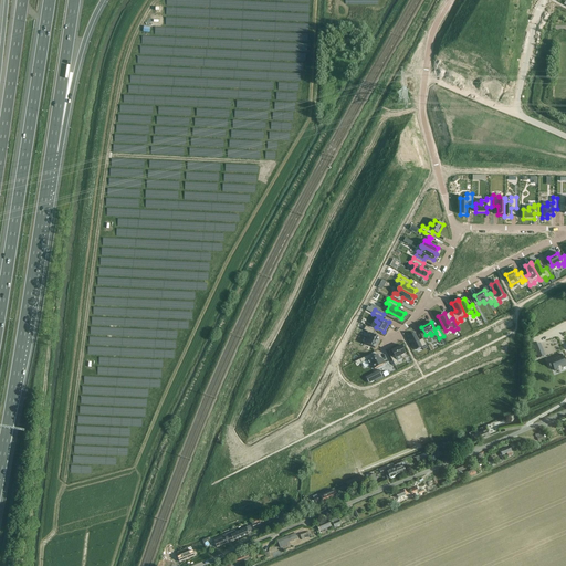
[(365,326),(364,329),(367,332),(365,336),(367,337),(364,343),(375,348),(380,338),(373,335),(375,332),(365,326)]
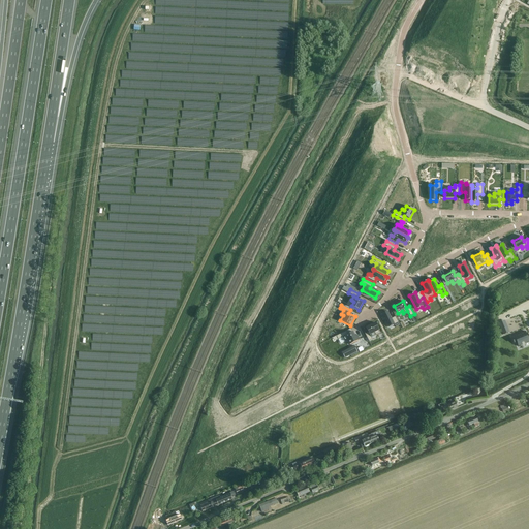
[(387,311),(381,314),(389,328),(394,324),(396,328),(400,325),(395,316),(392,318),(387,311)]
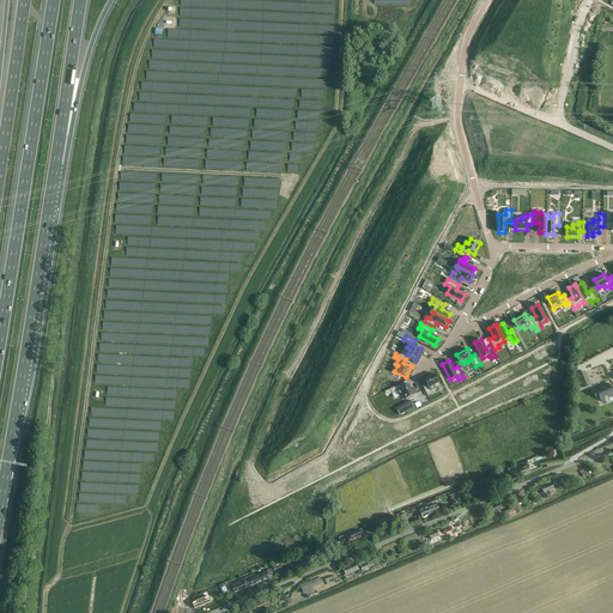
[(584,371),(577,375),(583,388),(590,384),(584,371)]
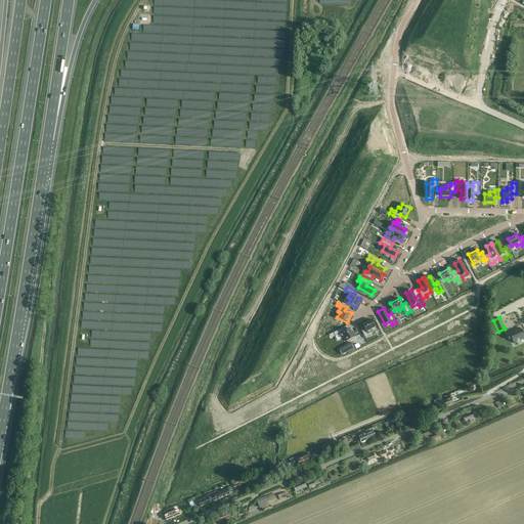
[(372,319),(362,324),(364,329),(361,331),(365,338),(368,337),(367,335),(372,332),(370,330),(376,328),(372,319)]
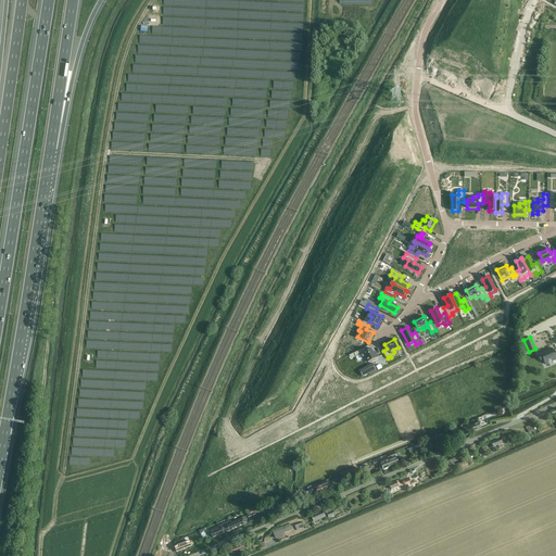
[(364,348),(353,353),(355,357),(361,354),(363,359),(365,357),(367,363),(378,357),(376,352),(373,353),(370,349),(366,351),(364,348)]
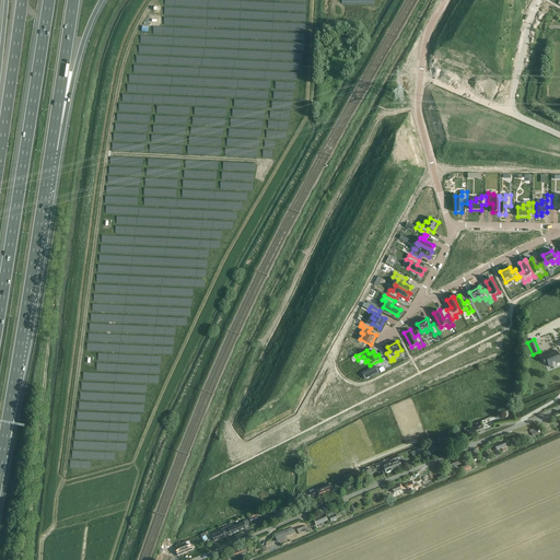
[(540,357),(544,363),(547,362),(548,366),(559,362),(559,357),(558,357),(556,351),(540,357)]
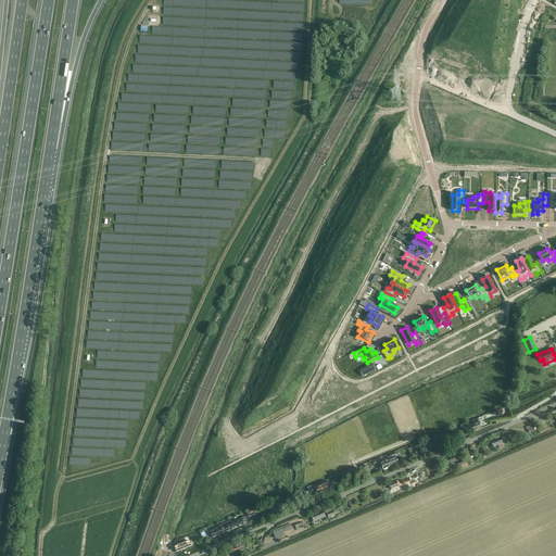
[(373,364),(358,370),(362,377),(376,369),(373,364)]
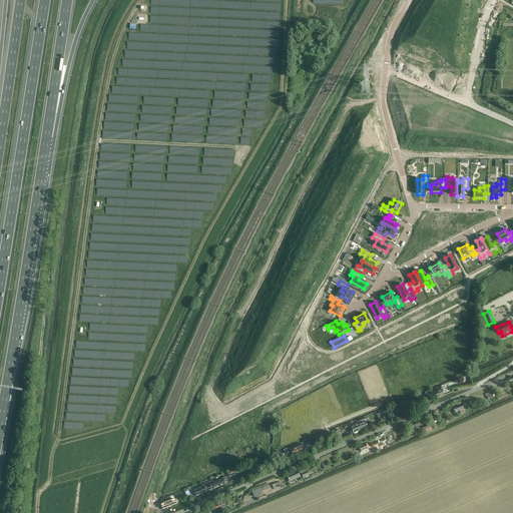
[(444,395),(442,390),(434,393),(436,399),(444,395)]
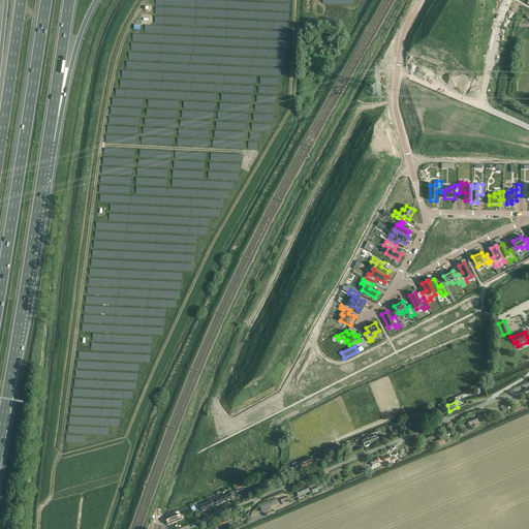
[(504,404),(500,406),(501,408),(503,412),(509,410),(507,407),(506,407),(505,406),(504,404)]
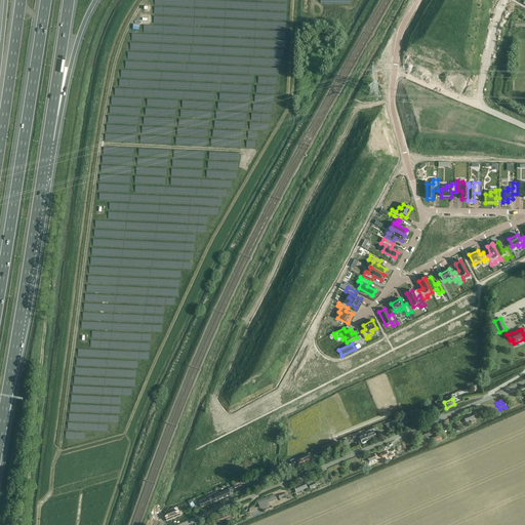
[(473,413),(462,417),(466,422),(470,420),(472,423),(475,421),(474,418),(475,418),(473,413)]
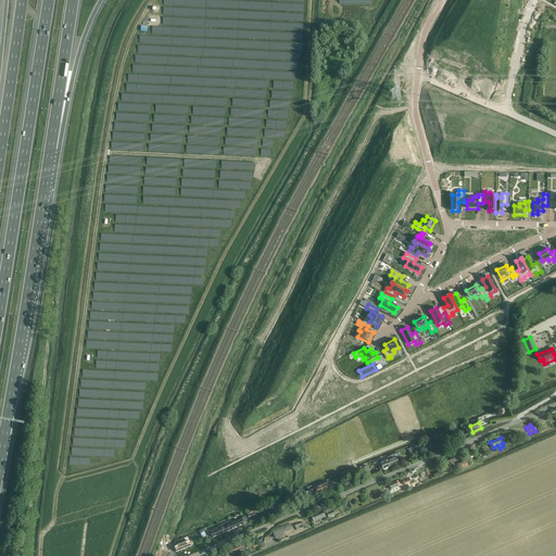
[(387,458),(388,460),(391,467),(397,464),(397,463),(401,462),(397,453),(390,456),(390,457),(387,458)]
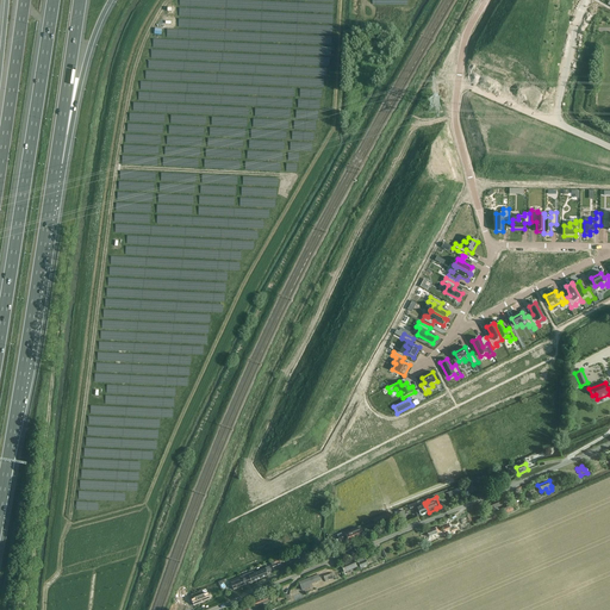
[(500,499),(487,504),(490,510),(502,505),(499,502),(502,502),(500,499)]
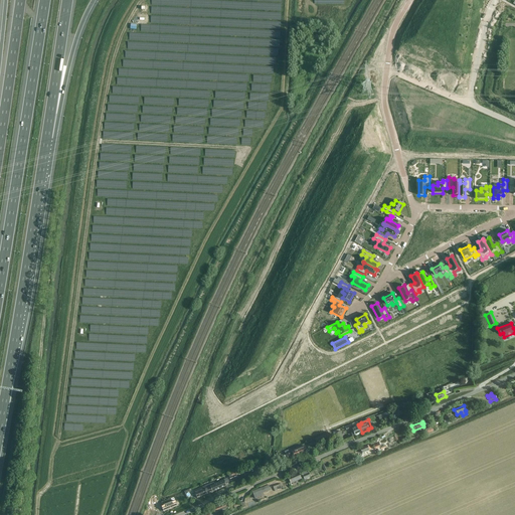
[(362,433),(359,426),(352,430),(350,431),(352,436),(355,435),(355,436),(362,433)]
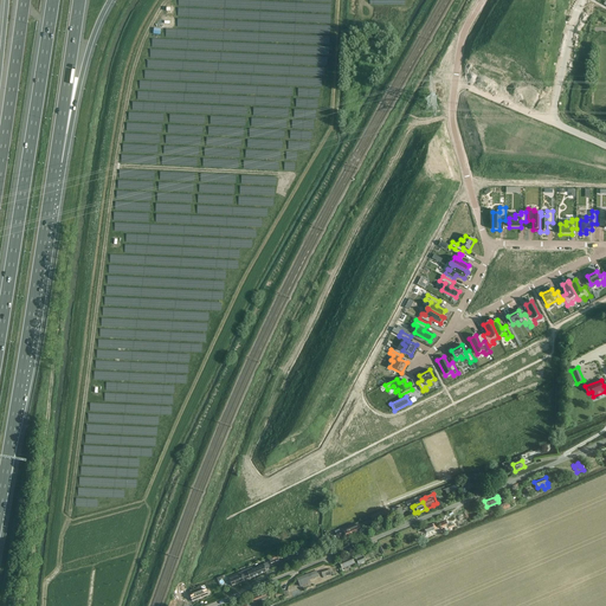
[(371,522),(388,515),(387,510),(368,517),(371,522)]
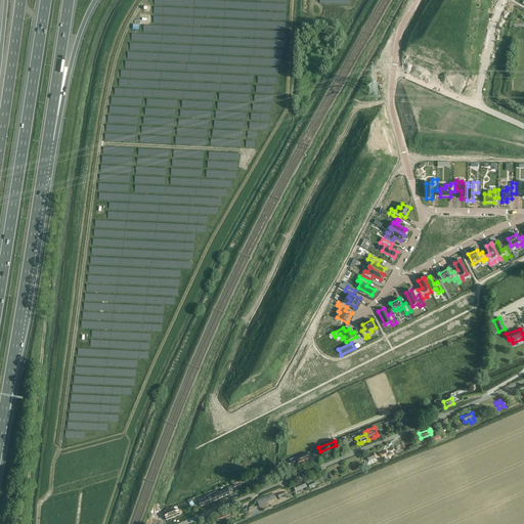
[(378,457),(376,452),(374,453),(366,456),(368,462),(376,459),(378,457)]
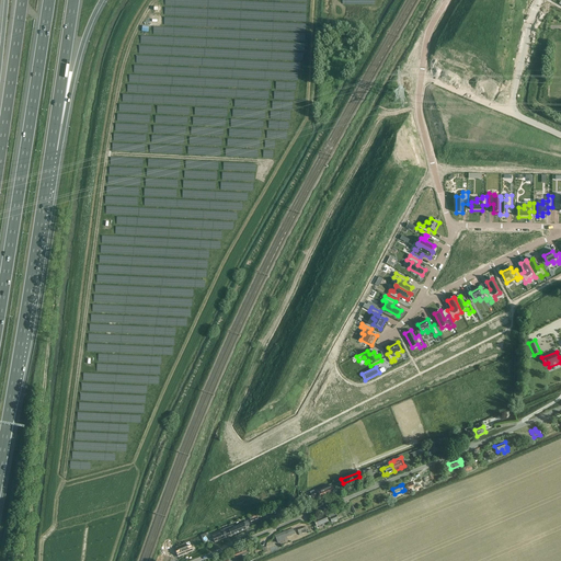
[(321,497),(334,492),(332,487),(318,492),(321,497)]
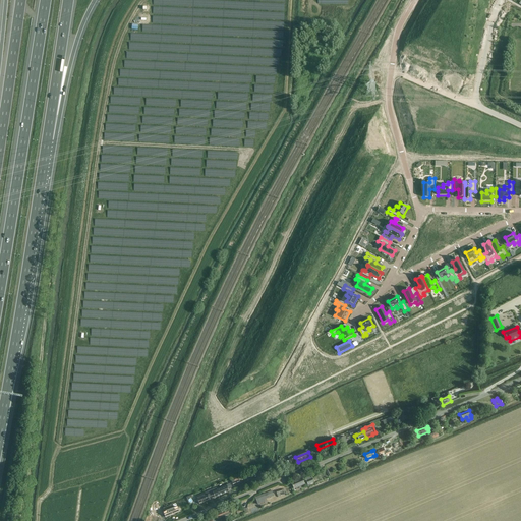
[(349,459),(352,466),(363,461),(360,455),(349,459)]
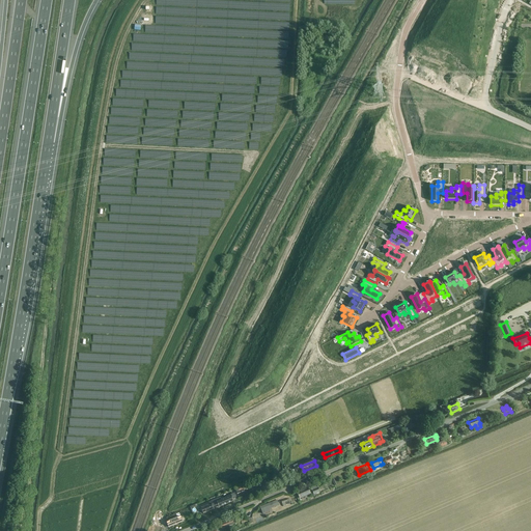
[(310,494),(307,488),(298,493),(300,498),(310,494)]
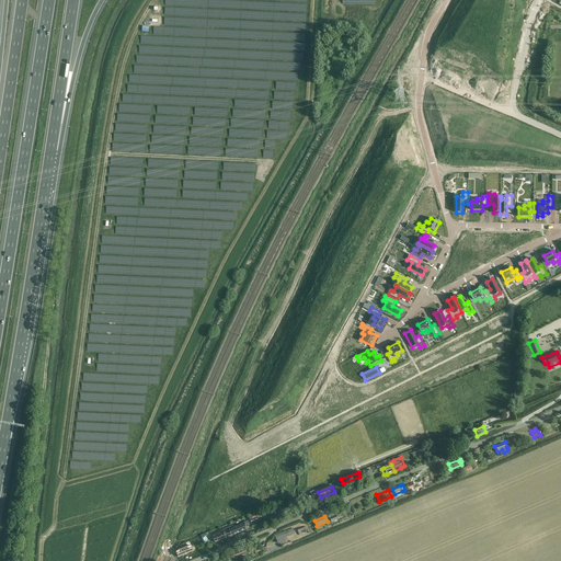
[(215,542),(237,534),(247,529),(251,527),(248,521),(248,522),(243,523),(233,527),(233,526),(212,535),(213,537),(215,542)]
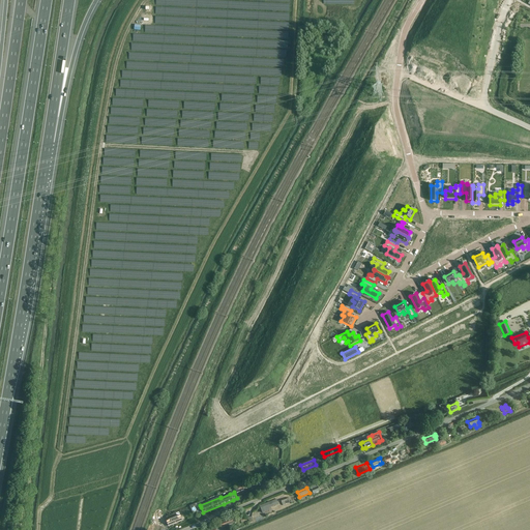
[(276,499),(270,502),(263,505),(259,506),(262,513),(266,511),(269,510),(269,508),(271,507),(278,504),(276,499)]
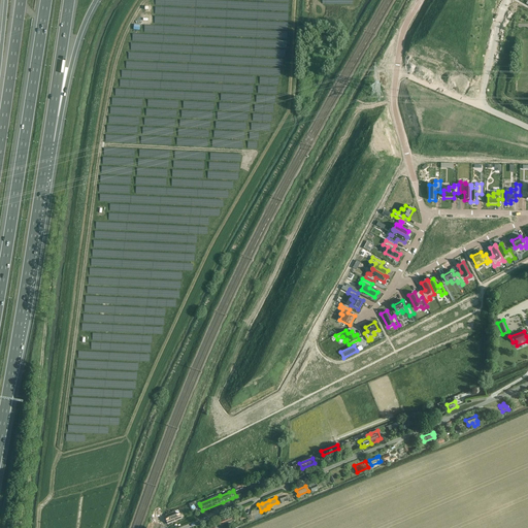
[(156,516),(157,512),(155,510),(151,522),(149,522),(149,525),(153,525),(153,523),(154,524),(154,521),(157,522),(158,517),(156,516)]
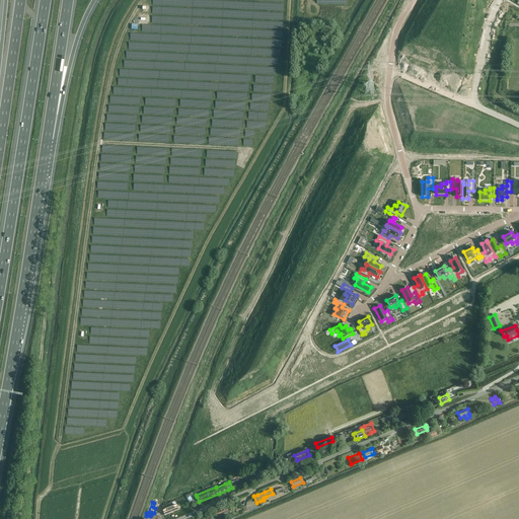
[(164,515),(171,513),(178,510),(176,505),(173,506),(172,503),(163,507),(164,510),(163,510),(164,515)]
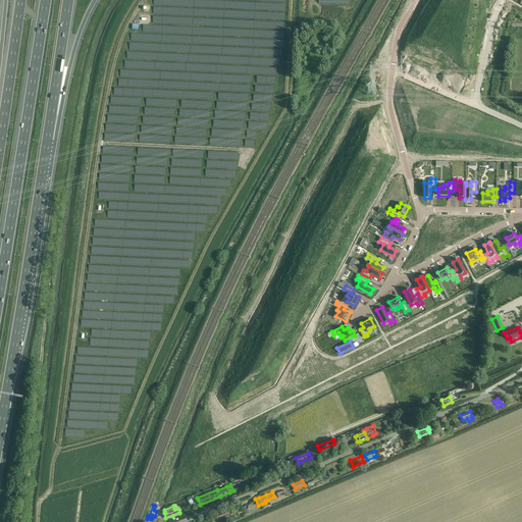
[(225,517),(223,513),(213,517),(214,518),(212,519),(210,520),(210,521),(206,521),(216,521),(220,519),(221,521),(226,521),(227,521),(225,517)]
